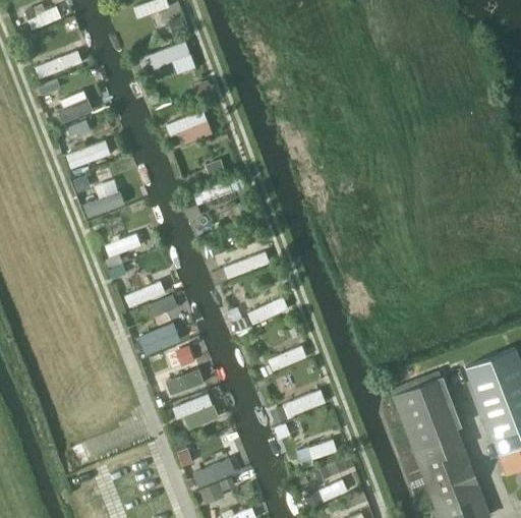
[(152,0),(132,7),(137,19),(169,8),(166,0),(152,0)]
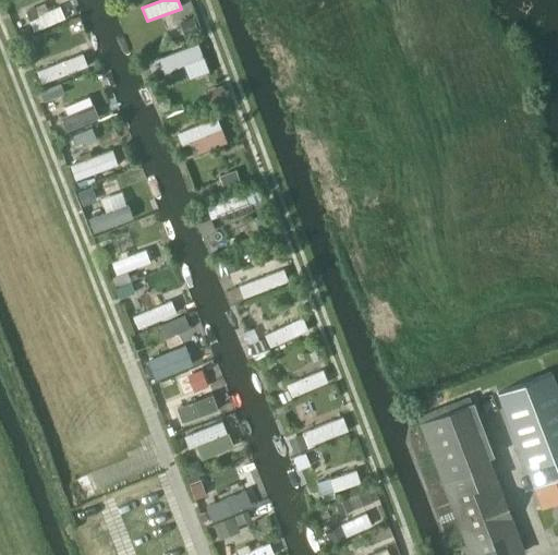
[(59,7),(28,16),(34,32),(64,22),(59,7)]
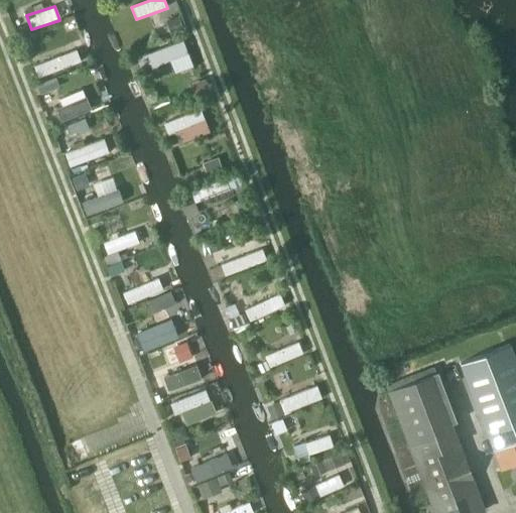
[(148,54),(153,69),(189,55),(184,41),(148,54)]
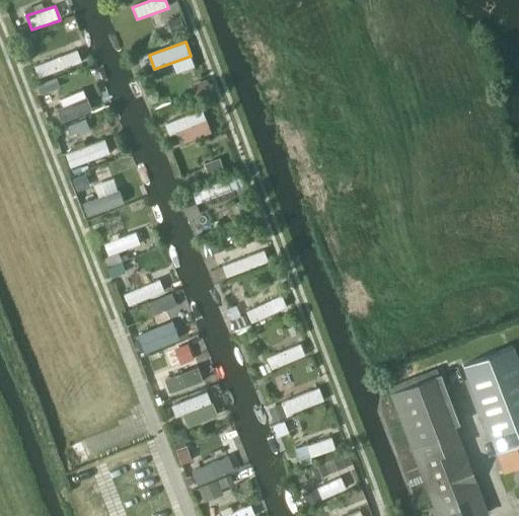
[(76,53),(33,68),(38,79),(80,64),(76,53)]
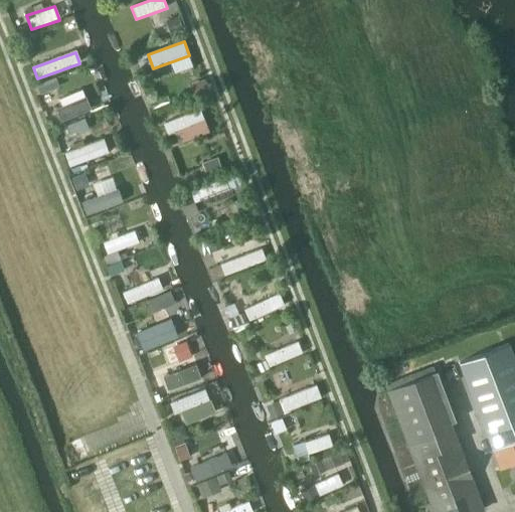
[(50,94),(47,84),(38,88),(41,97),(50,94)]
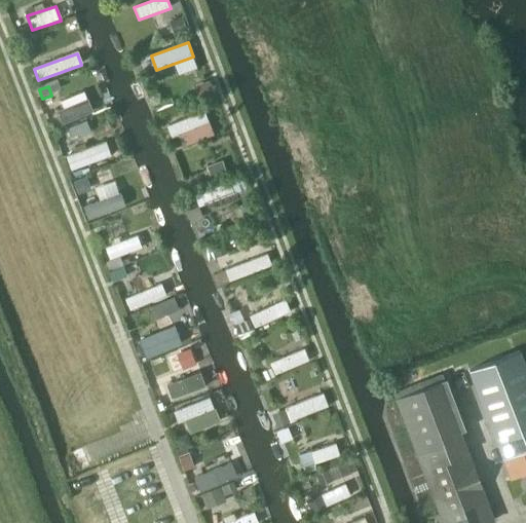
[(88,100),(57,111),(61,123),(92,112),(88,100)]
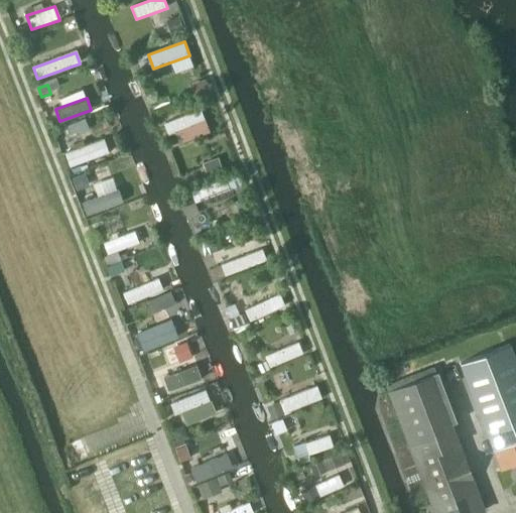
[(173,131),(178,145),(211,133),(206,120),(173,131)]
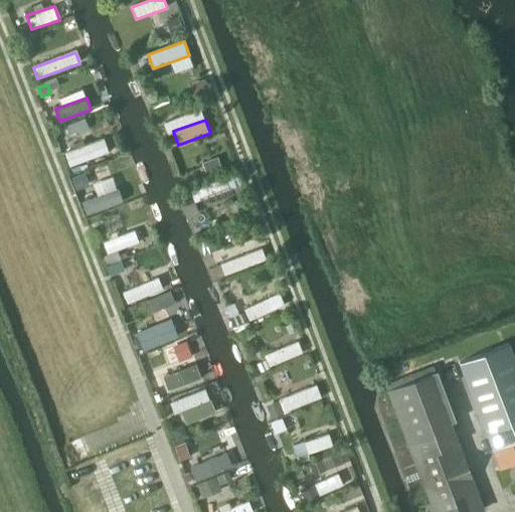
[(104,140),(65,153),(70,167),(109,153),(104,140)]
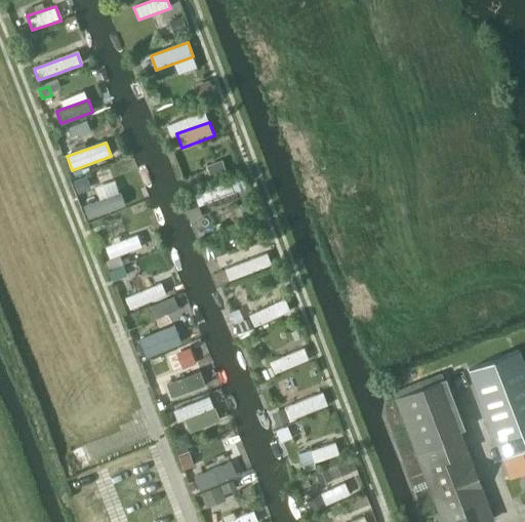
[(193,193),(198,207),(244,191),(239,176),(193,193)]
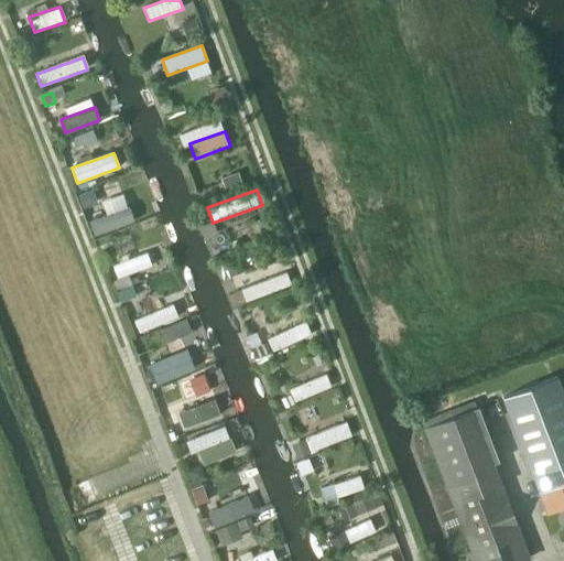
[(97,204),(93,193),(80,197),(85,209),(97,204)]
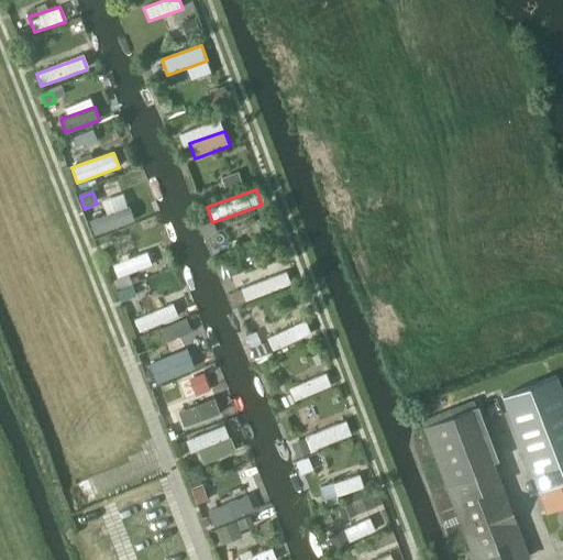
[(128,207),(91,220),(96,234),(133,221),(128,207)]
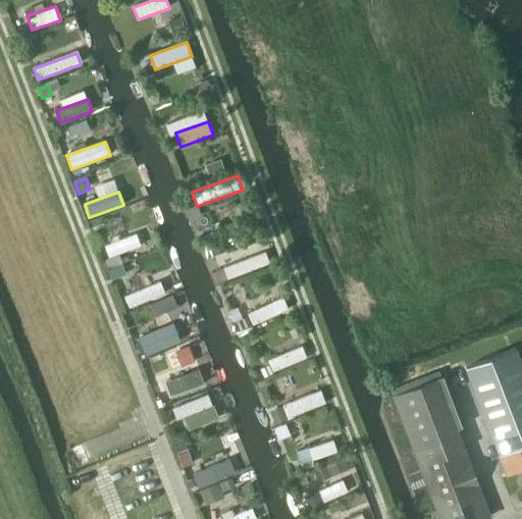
[(136,234),(104,245),(109,259),(141,247),(136,234)]
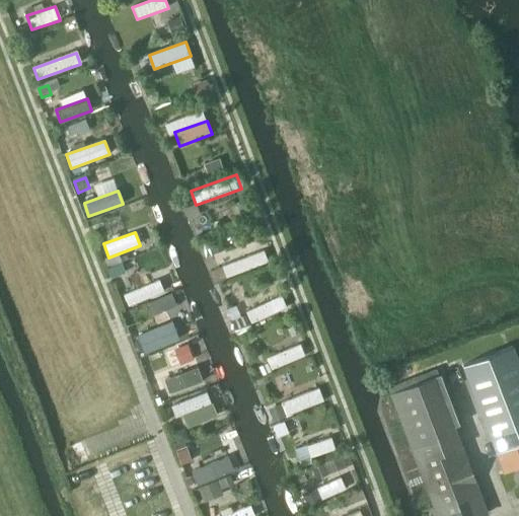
[(220,267),(224,279),(268,263),(264,251),(220,267)]
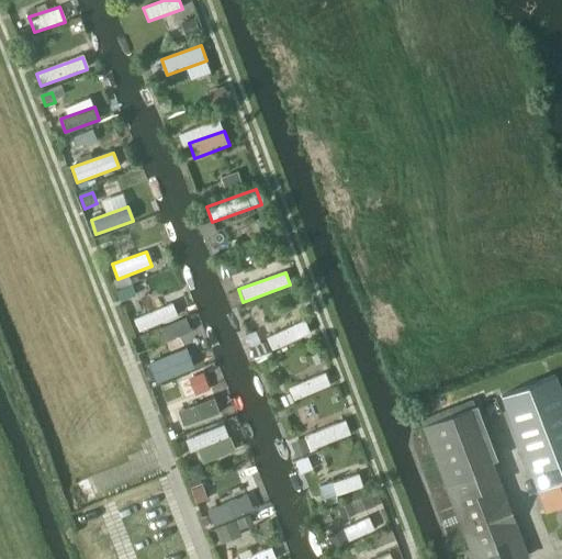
[(172,305),(134,319),(138,332),(177,319),(172,305)]
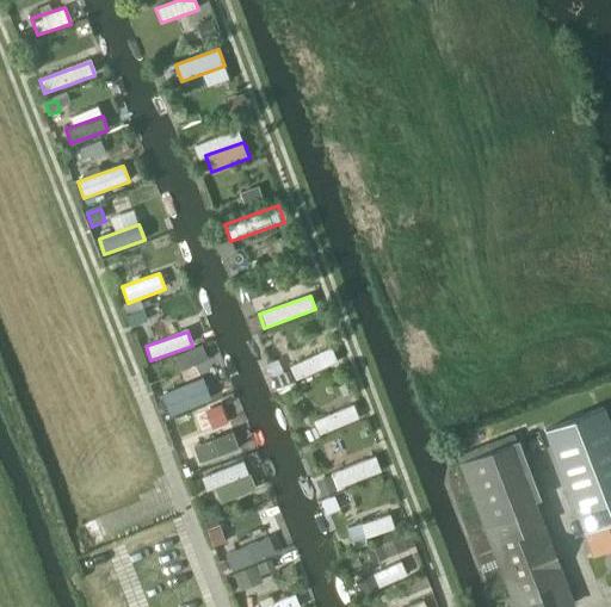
[(290,365),(295,381),(338,365),(333,350),(290,365)]
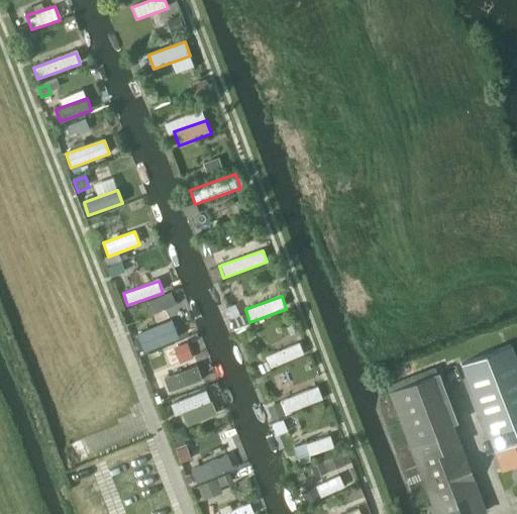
[(152,317),(166,311),(160,299),(147,304),(152,317)]
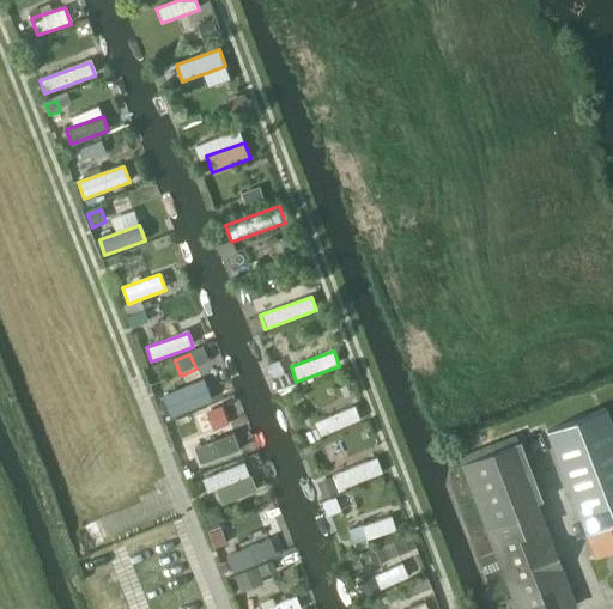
[(164,396),(171,418),(212,402),(205,382),(164,396)]
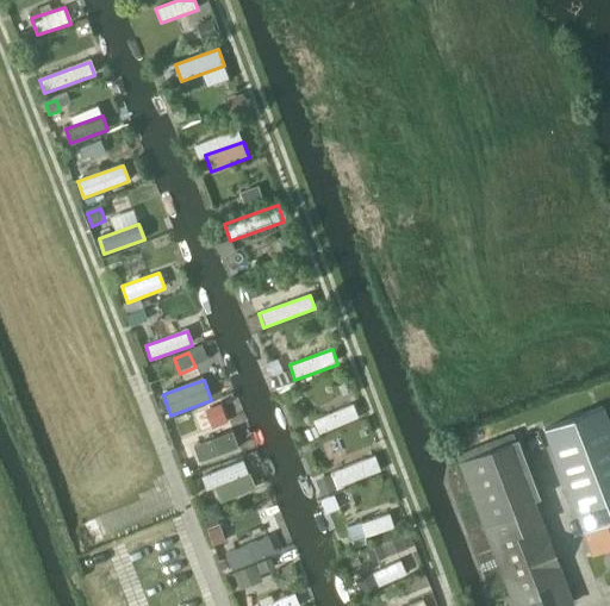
[(312,419),(318,435),(359,420),(354,405),(312,419)]
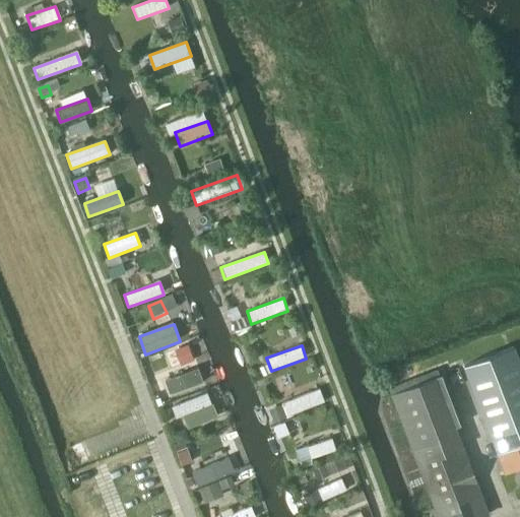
[(192,358),(187,346),(173,352),(178,364),(192,358)]
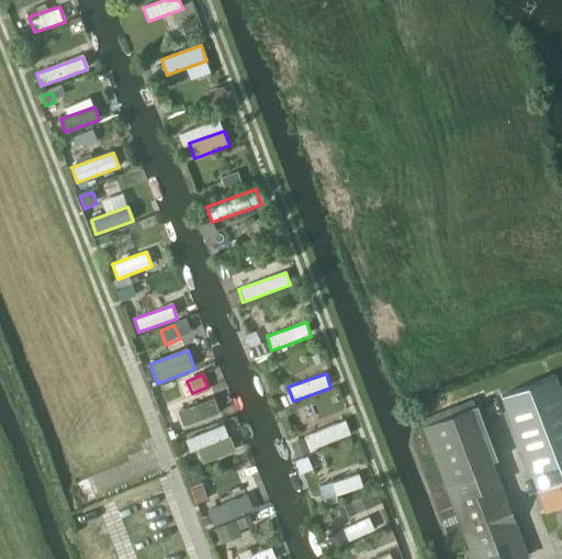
[(561,394),(555,379),(503,399),(547,513),(561,506),(561,394)]
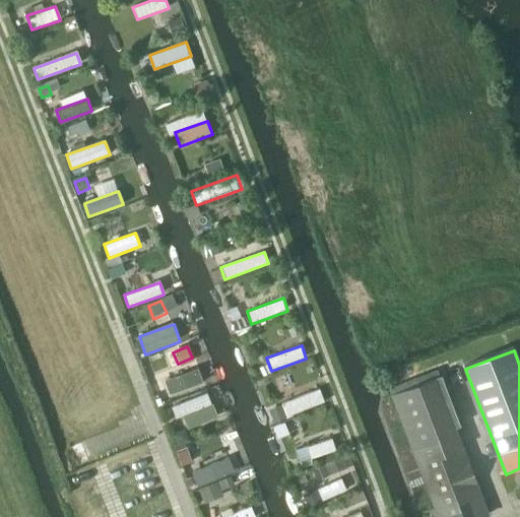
[(165,380),(170,394),(203,382),(198,369),(165,380)]
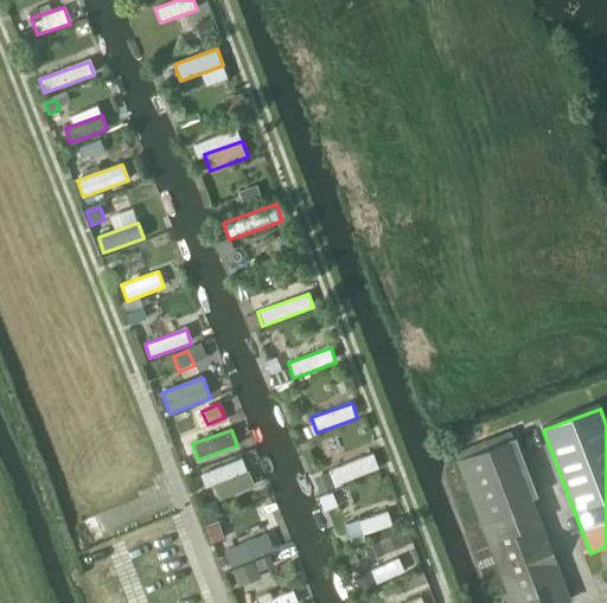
[(516,441),(457,463),(479,521),(510,602),(569,602),(530,501),(537,499),(516,441)]
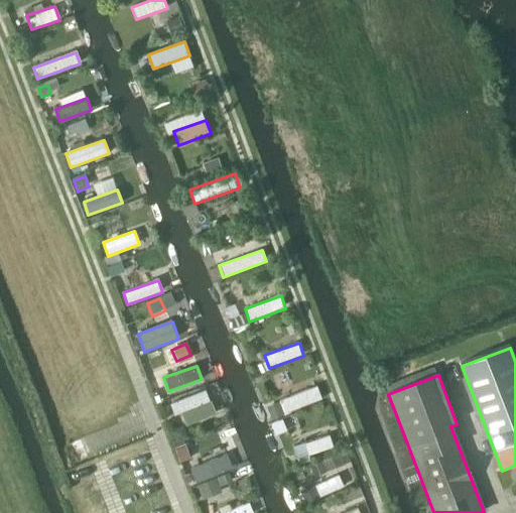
[(277,400),(282,413),(320,400),(315,387),(277,400)]
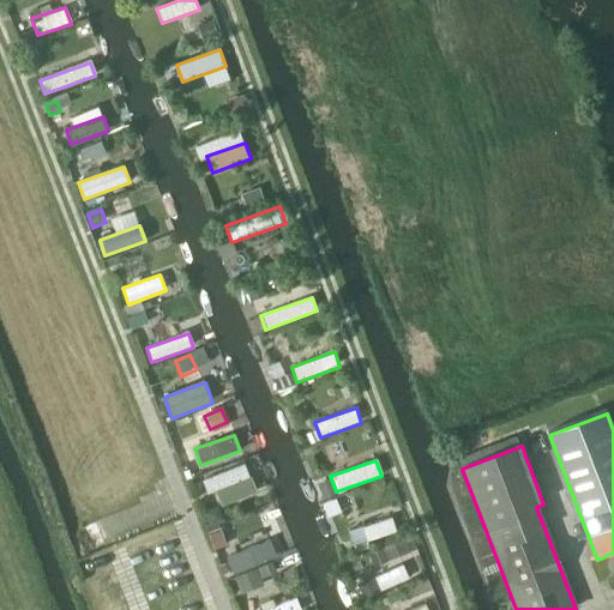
[(216,490),(221,505),(257,493),(251,478),(216,490)]
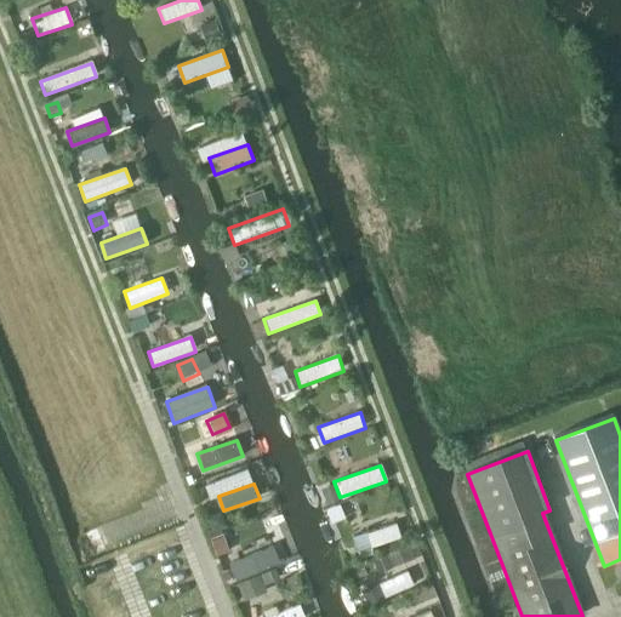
[(368,535),(371,548),(403,537),(398,524),(368,535)]
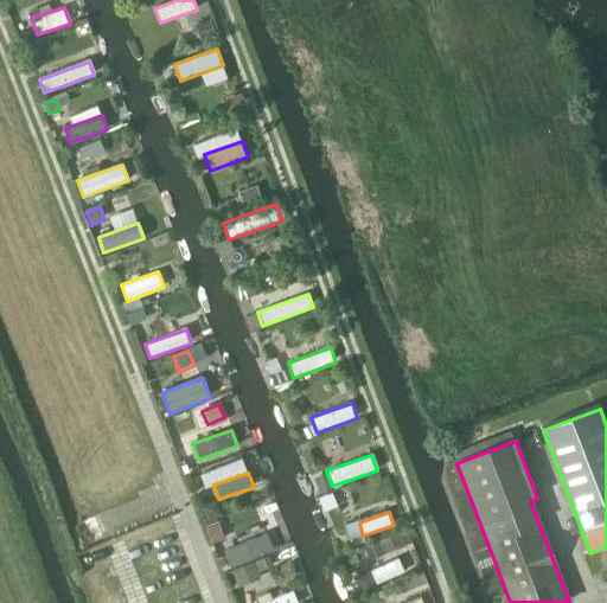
[(269,536),(225,551),(231,565),(275,550),(269,536)]
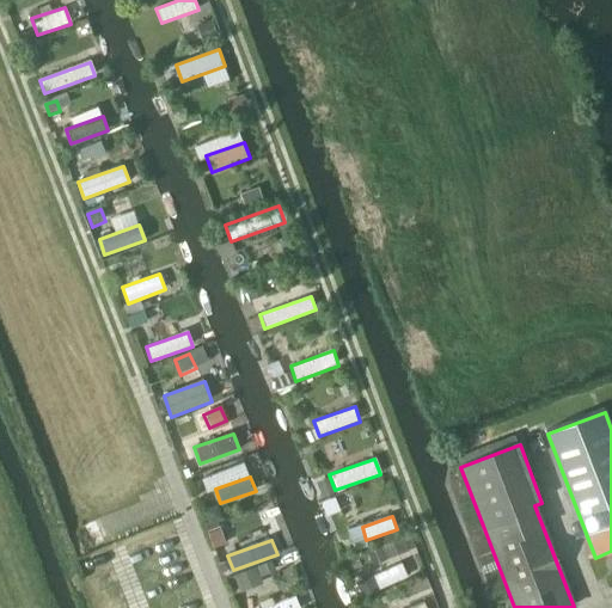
[(409,552),(404,540),(384,550),(389,560),(409,552)]
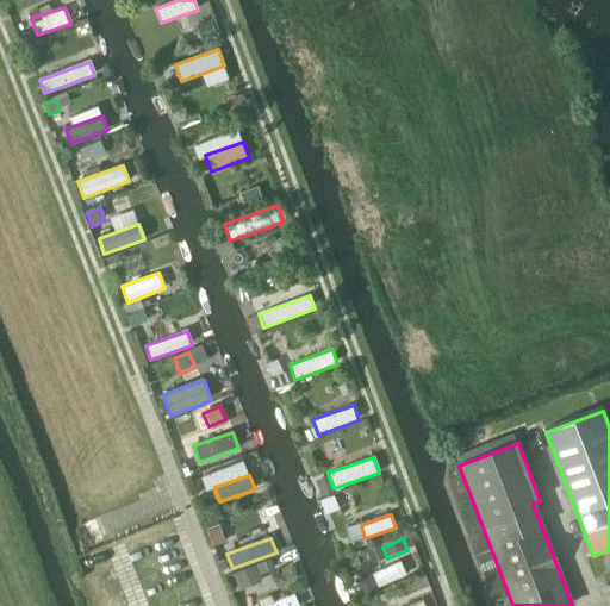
[(373,573),(378,587),(408,578),(402,562),(373,573)]
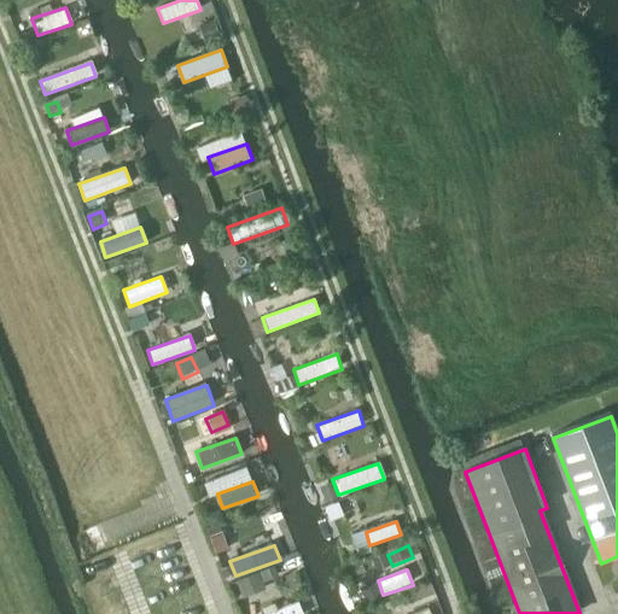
[(243,596),(264,588),(258,574),(238,584),(243,596)]
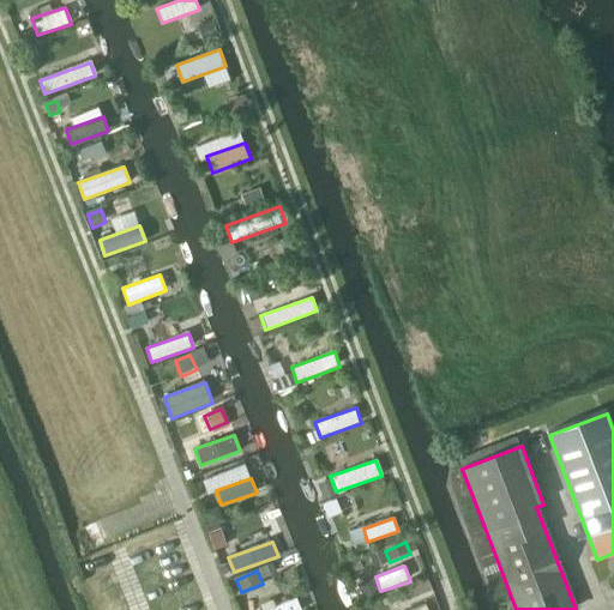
[(296,598),(266,609),(301,609),(296,598)]
